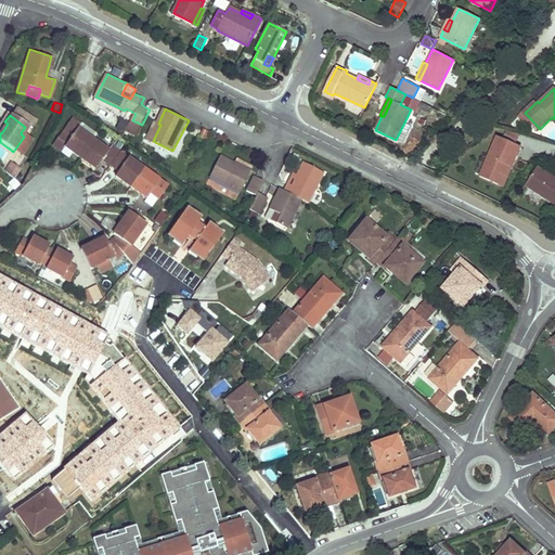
[(159,179),(111,145),(107,150),(77,129),(80,125),(72,118),(63,130),(72,137),(71,139),(62,132),(53,144),(63,152),(66,147),(95,167),(102,158),(120,170),(117,175),(147,196),(151,191),(159,196),(167,185),(159,180),(159,179)]
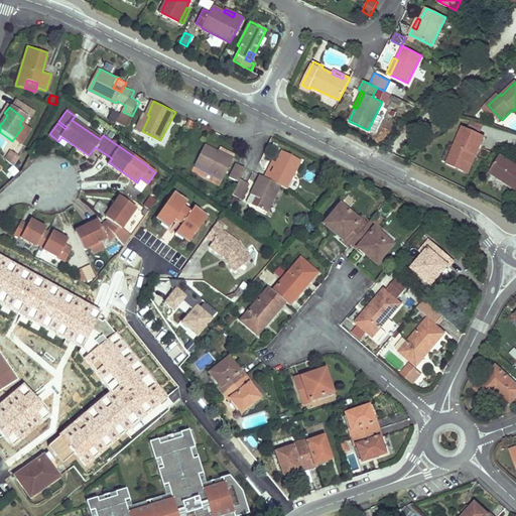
[(142,131),(149,116),(147,115),(144,113),(136,128),(142,131)]
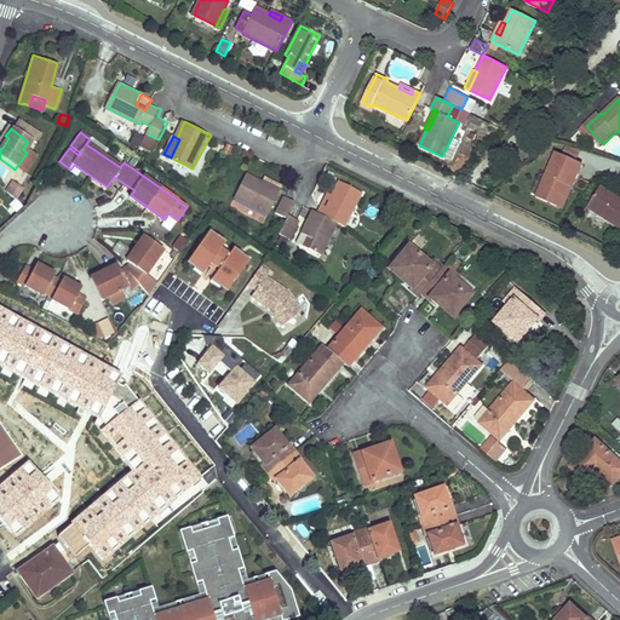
[(23,177),(36,160),(27,153),(21,161),(15,170),(23,177)]
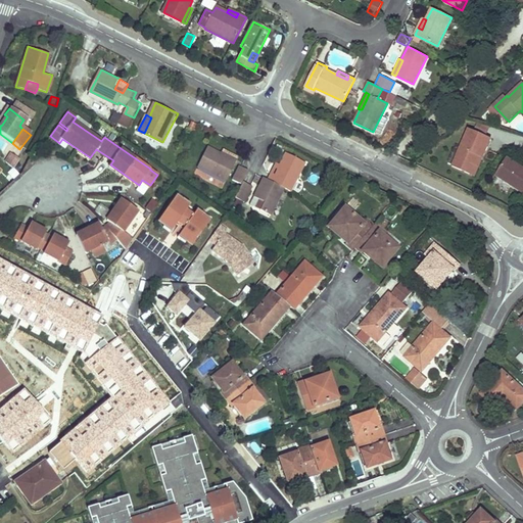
[(470,130),(454,167),(470,174),(478,155),(483,157),(492,139),(470,130)]
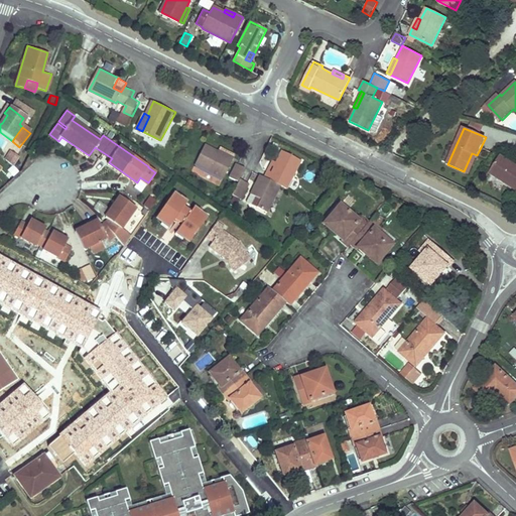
[(233,160),(217,151),(219,149),(206,142),(196,160),(224,176),(233,160)]
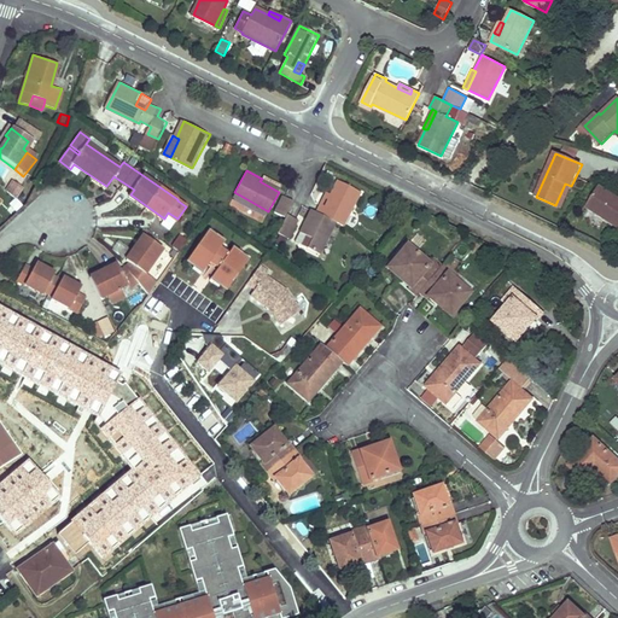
[(16,199),(24,187),(12,180),(5,192),(16,199)]
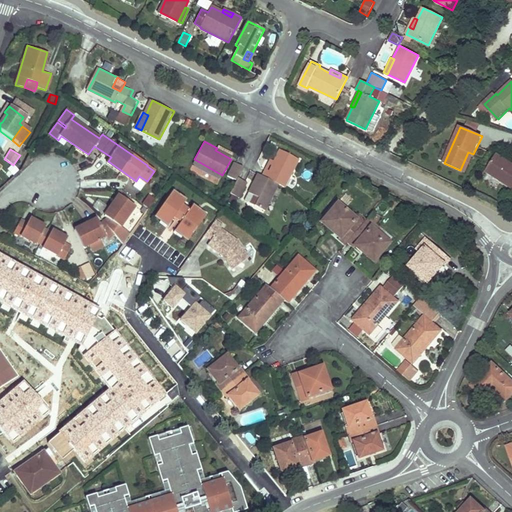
[(279,184),(286,187),(299,160),(280,151),(274,161),(270,170),(266,168),(262,175),(258,173),(249,191),(259,196),(255,204),(265,210),(279,184)]
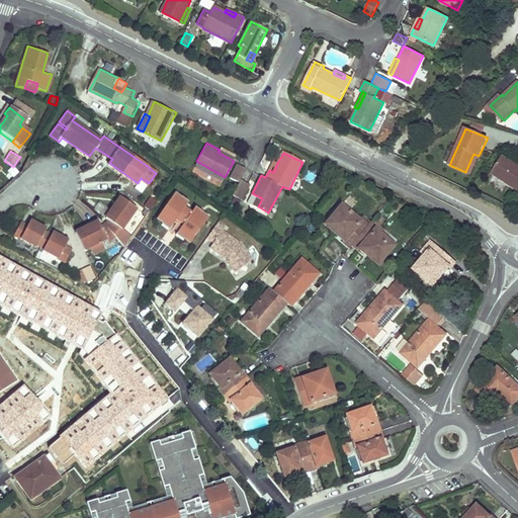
[(473,154),(465,172),(470,174),(479,156),(473,154)]
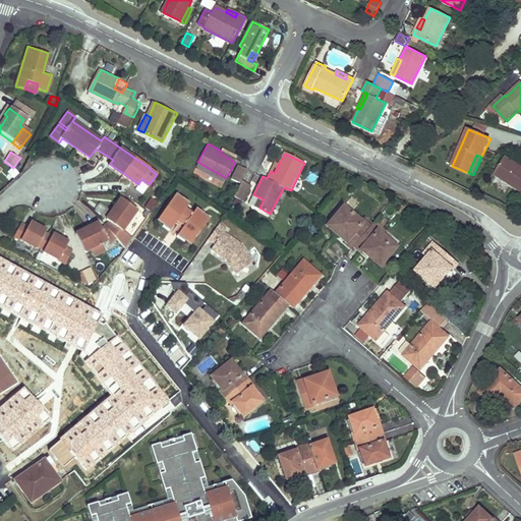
[(520,167),(506,158),(495,174),(520,191),(520,167)]
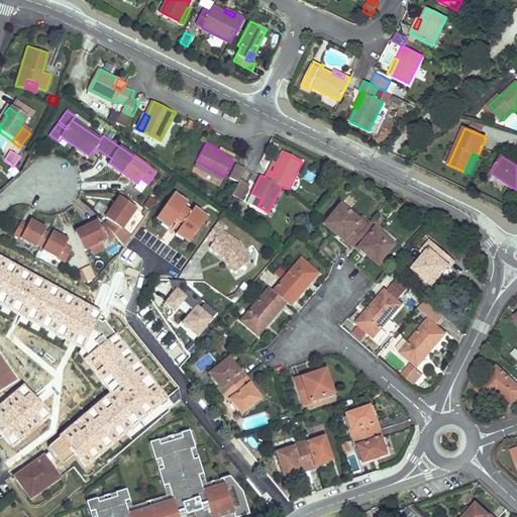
[(277,163),(273,161),(269,170),(273,172),(277,163)]
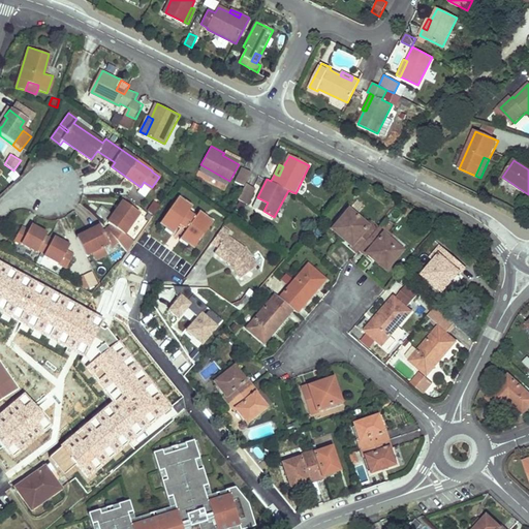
[(245,186),(246,183),(252,172),(243,166),(236,181),(245,186)]
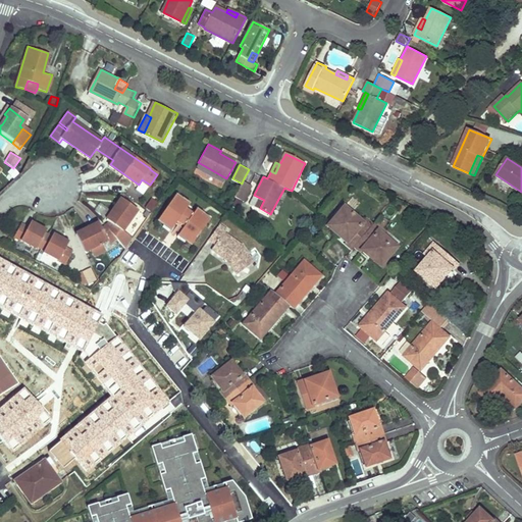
[(236,196),(243,199),(251,185),(243,180),(242,184),(236,196)]
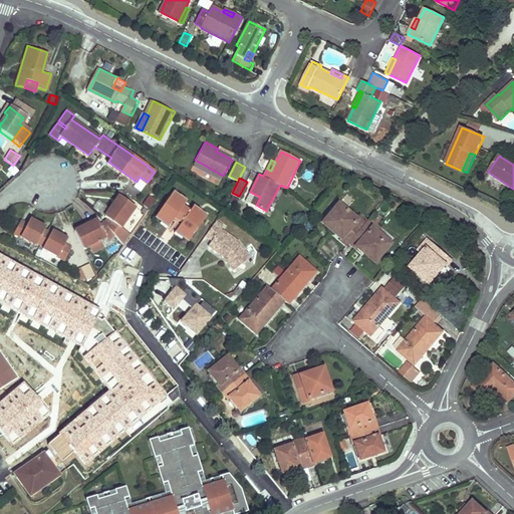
[(163,222),(162,224),(169,229),(176,220),(183,224),(176,234),(183,239),(185,237),(191,241),(207,219),(201,215),(203,212),(195,207),(192,212),(185,207),(189,202),(181,197),(180,199),(174,195),(157,217),(163,222)]
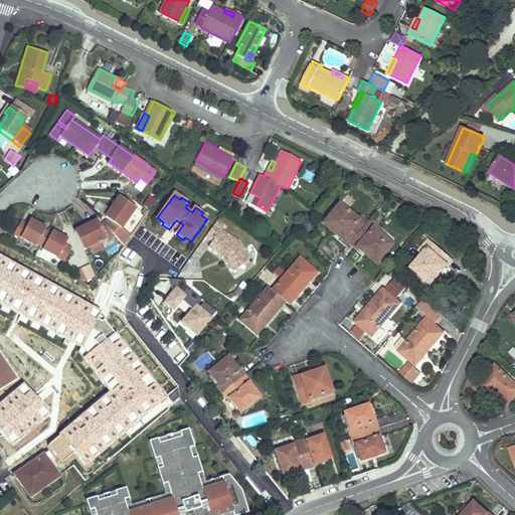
[(127,244),(134,233),(123,226),(136,208),(120,196),(106,216),(108,217),(100,222),(99,219),(75,230),(84,249),(91,246),(95,253),(106,248),(102,240),(108,238),(109,240),(117,236),(127,244)]
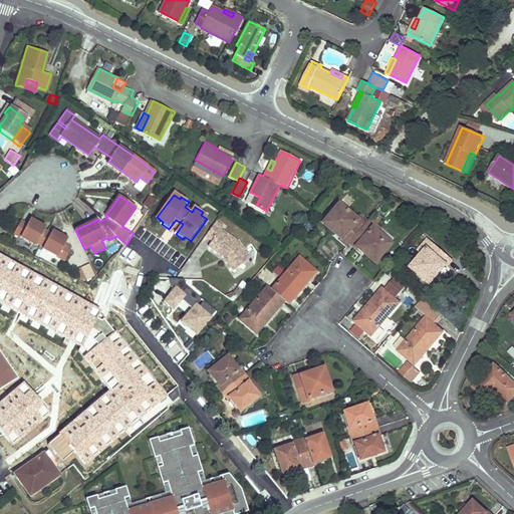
[(346,245),(348,242),(366,221),(361,216),(357,220),(339,204),(325,219),(337,229),(334,233),(341,238),(339,239),(346,245)]
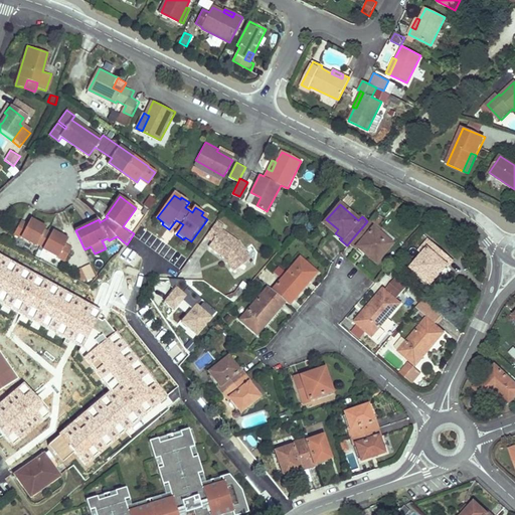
[(367,221),(349,242),(356,248),(357,246),(363,251),(366,248),(378,259),(392,242),(374,226),(376,223),(377,224),(382,218),(376,212),(367,221)]
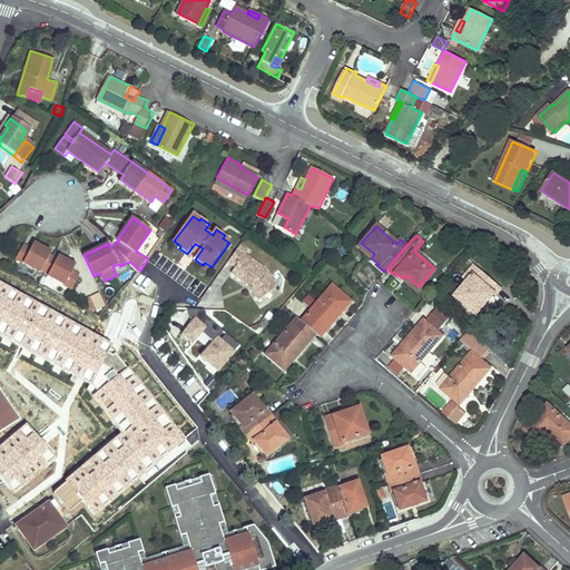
[(22,244),(17,257),(41,271),(50,253),(51,252),(33,243),(30,248),(22,244)]
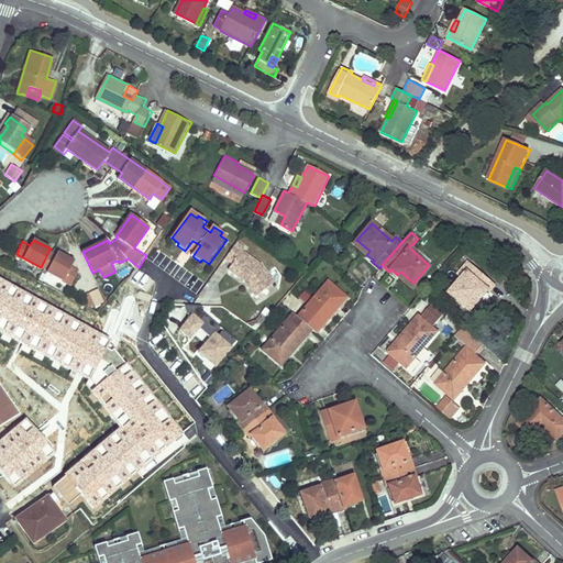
[(256,297),(274,284),(261,265),(243,252),(245,249),(238,243),(225,258),(233,264),(229,269),(245,282),(247,279),(249,280),(251,284),(249,285),(256,297)]
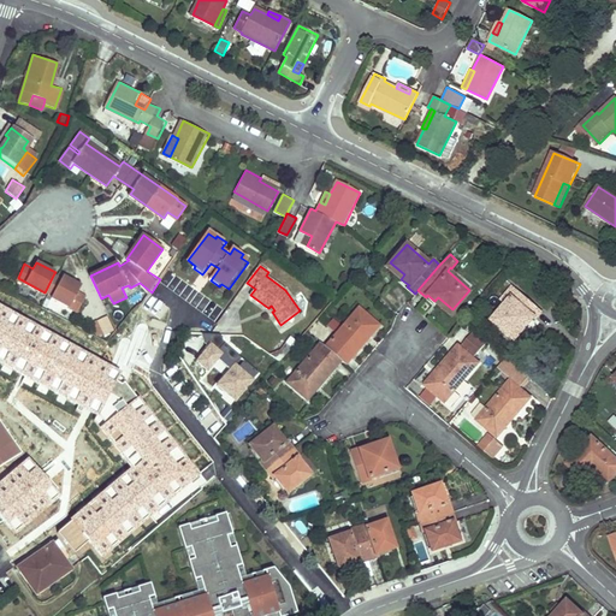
[(61,277),(54,273),(45,292),(52,296),(61,277)]
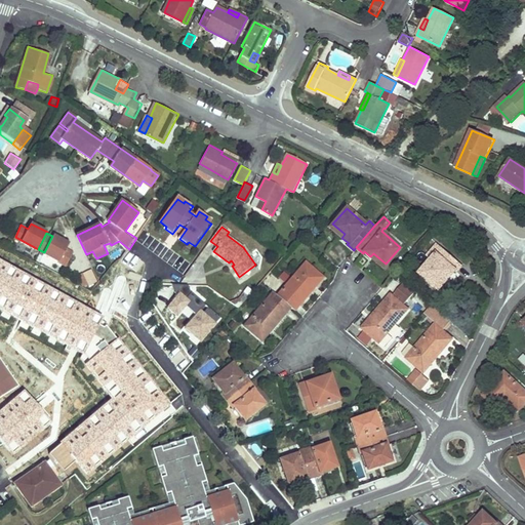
[(66,249),(69,244),(53,235),(52,236),(44,252),(67,264),(73,253),(66,249)]
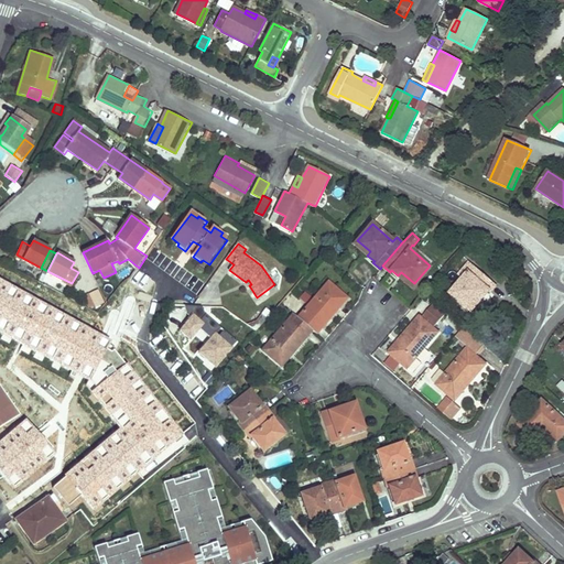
[(484,297),(489,291),(490,292),(497,285),(473,264),(467,272),(468,273),(451,293),(468,308),(479,294),(484,297)]
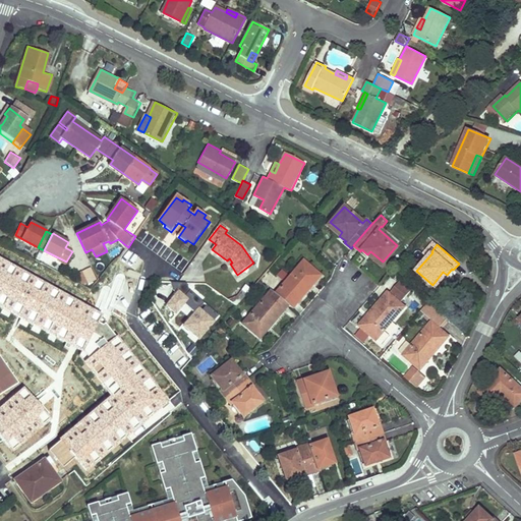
[(74,261),(81,272),(92,266),(84,254),(74,261)]
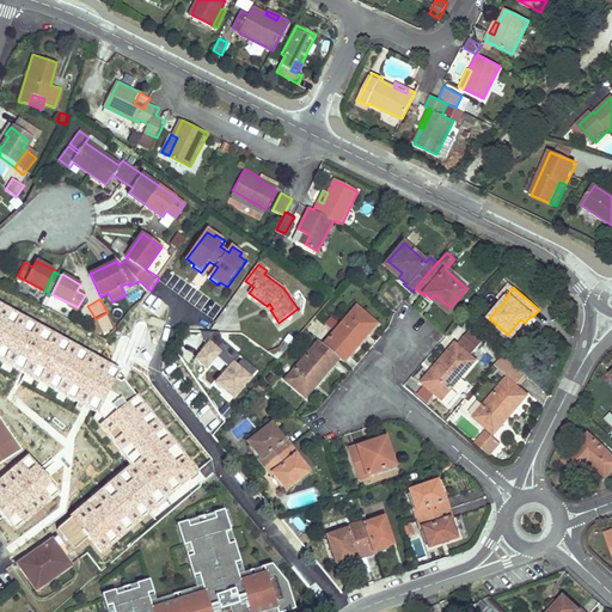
[(322,346),(338,359),(342,362),(375,323),(356,306),(322,346)]
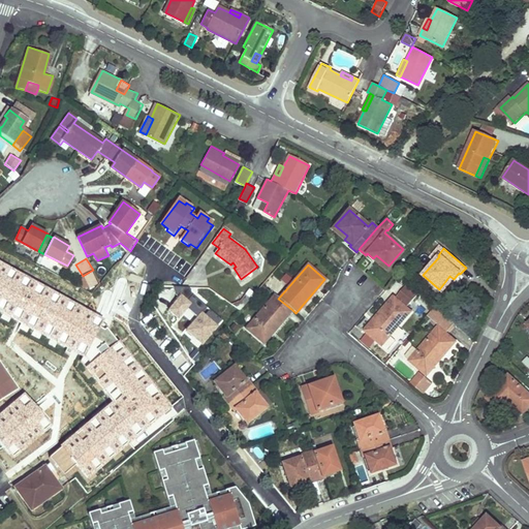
[(83,276),(89,289),(98,284),(92,272),(83,276)]
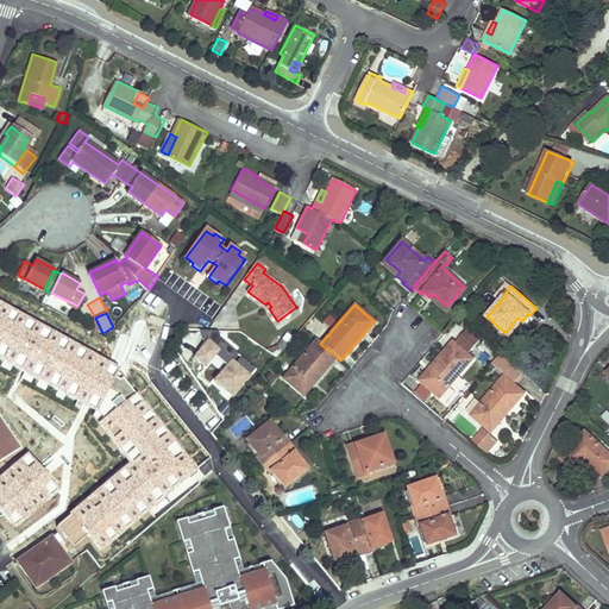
[(471,352),(476,345),(466,336),(459,343),(471,352)]
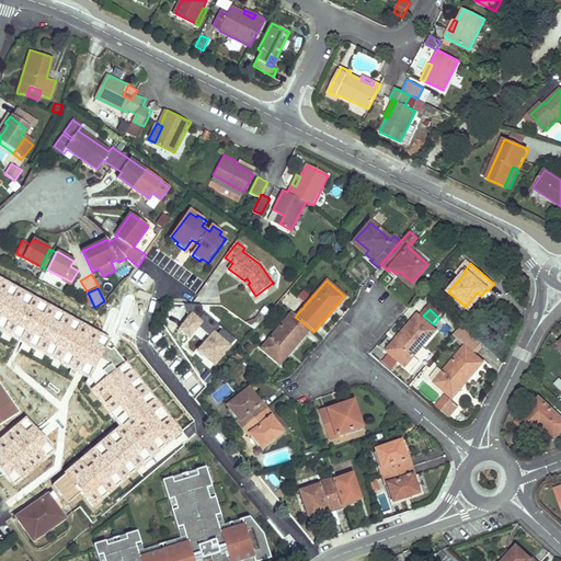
[(173,332),(213,368),(237,343),(205,315),(198,321),(191,313),(173,332)]
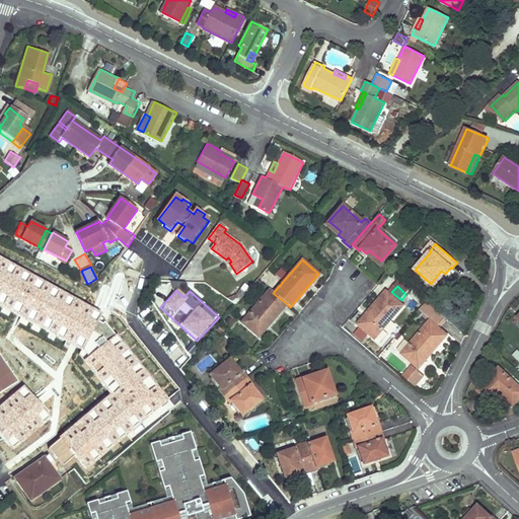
[(237,303),(245,294),(240,290),(232,300),(237,303)]
